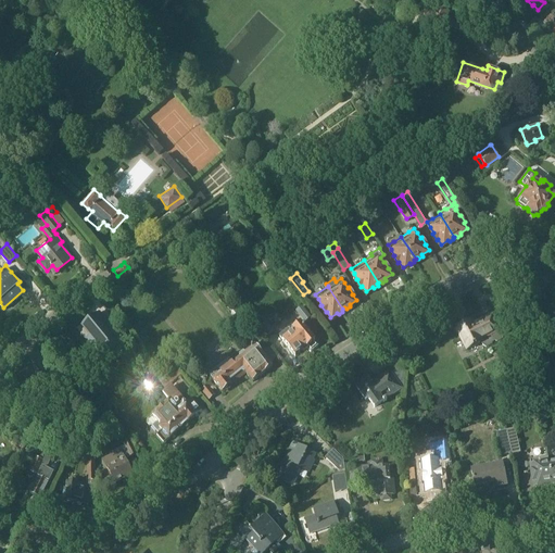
[(99,309),(79,324),(88,334),(84,337),(97,354),(116,338),(103,323),(108,319),(99,309)]
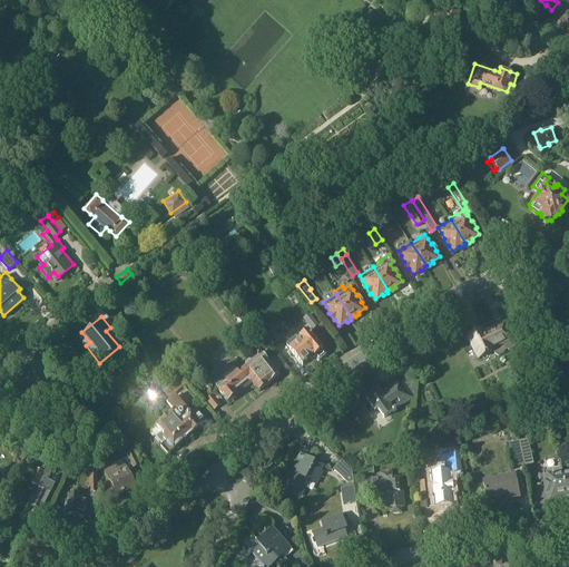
[(512,335),(504,320),(483,330),(481,326),(467,334),(472,345),(477,354),(478,355),(492,348),(494,352),(497,353),(503,350),(503,348),(506,346),(508,348),(514,344),(514,341),(512,335)]
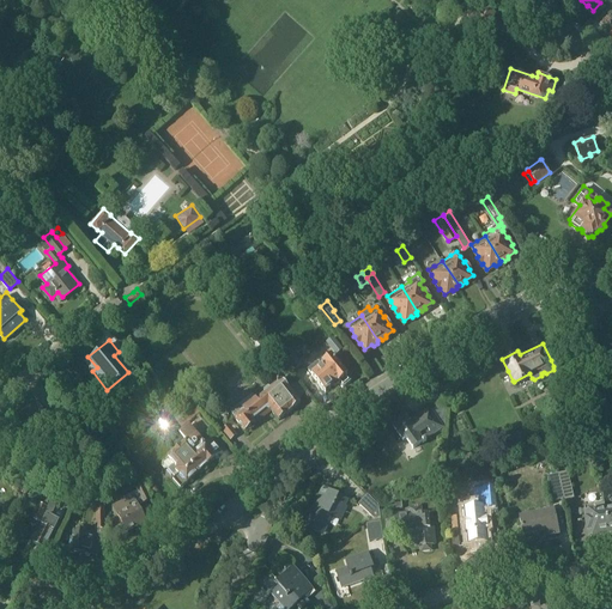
[(291,370),(301,363),(286,346),(278,353),(291,370)]
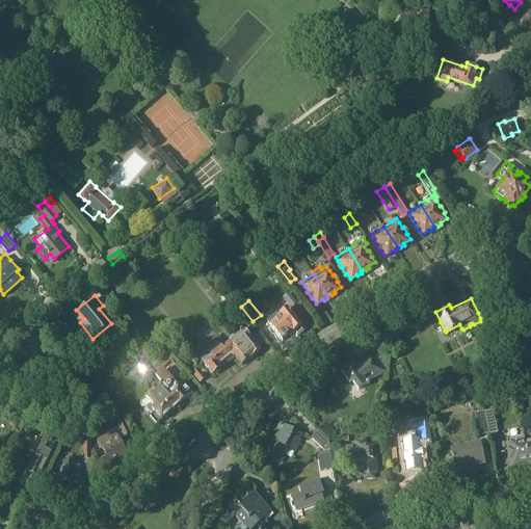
[(297,334),(304,327),(300,323),(301,323),(288,308),(280,313),(281,315),(279,316),(275,312),(267,318),(271,323),(270,323),(282,338),(293,329),(294,329),(297,334)]
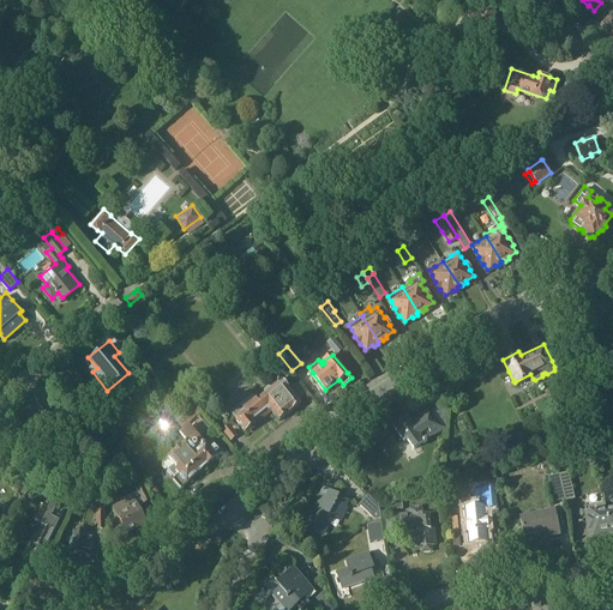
[(274,372),(266,362),(262,367),(269,376),(274,372)]
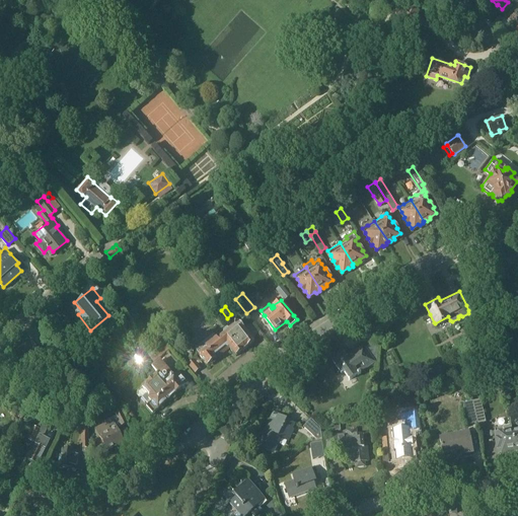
[(223,332),(210,343),(206,346),(202,341),(195,347),(199,352),(198,353),(207,364),(229,346),(235,354),(253,340),(249,334),(249,332),(247,329),(244,328),(238,319),(228,327),(226,326),(222,329),(223,332)]
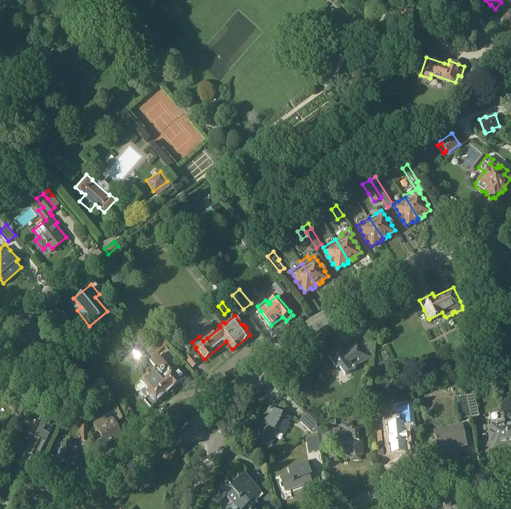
[(118,319),(110,325),(117,334),(125,327),(118,319)]
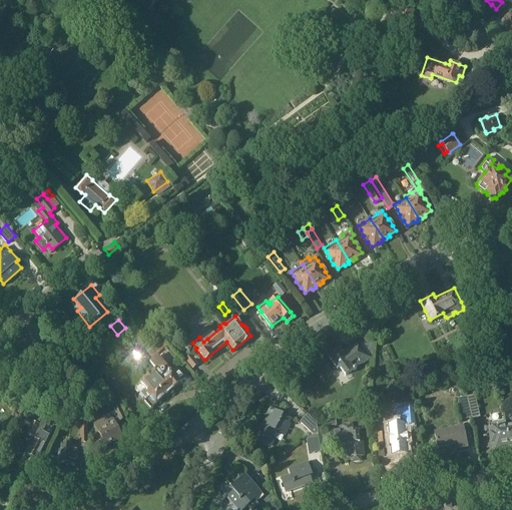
[(167,343),(159,333),(143,346),(151,356),(167,343)]
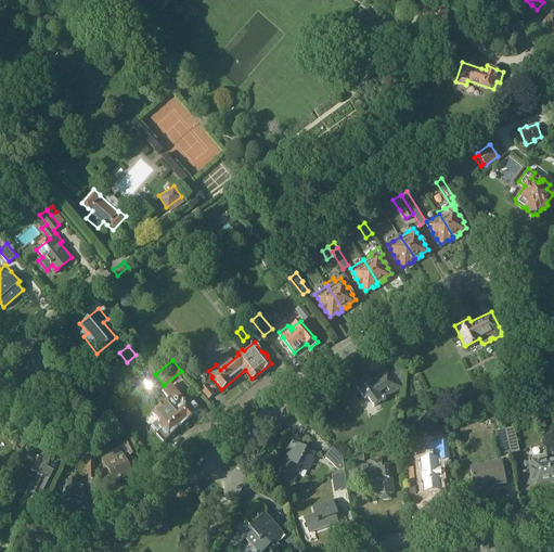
[(400,363),(389,371),(387,368),(370,380),(366,375),(355,383),(363,396),(366,395),(373,405),(382,398),(382,399),(385,397),(384,396),(399,386),(399,384),(402,382),(404,370),(400,363)]
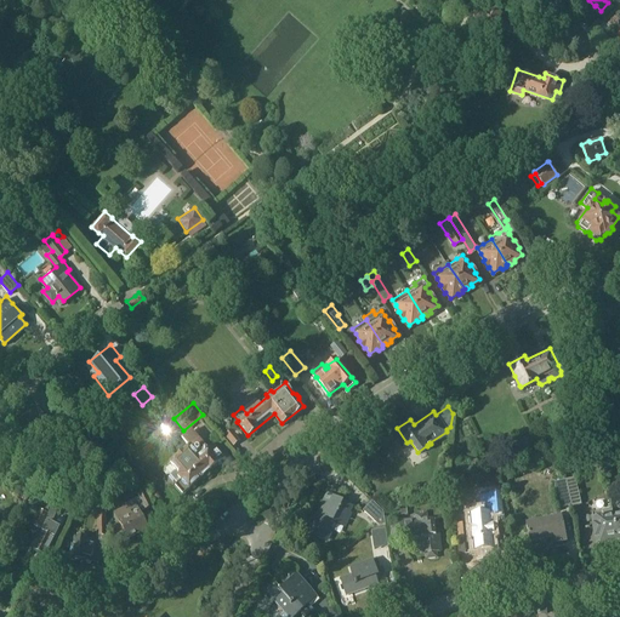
[(205,472),(225,455),(214,441),(206,447),(189,428),(188,430),(183,435),(189,443),(169,461),(164,466),(163,469),(165,472),(170,472),(176,480),(174,483),(182,491),(200,475),(203,475),(205,473),(205,472)]
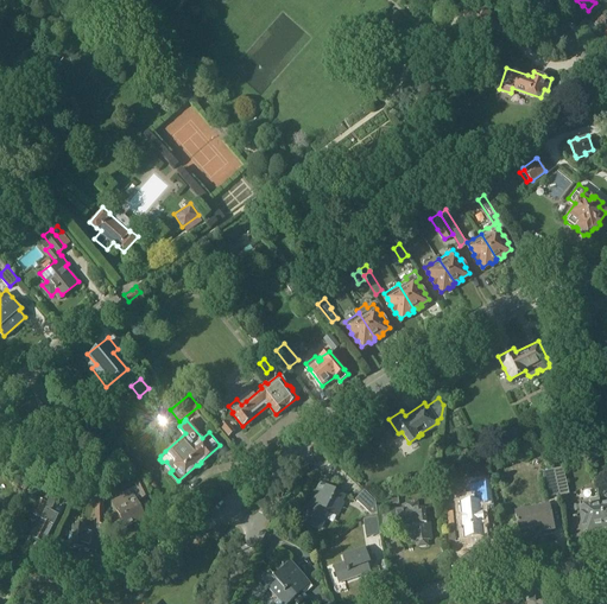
[(24,458),(17,464),(25,474),(32,469),(24,458)]
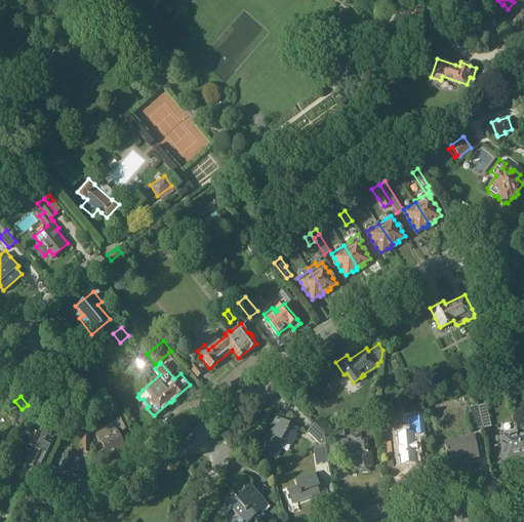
[(477,404),(482,427),(490,425),(485,402),(477,404)]
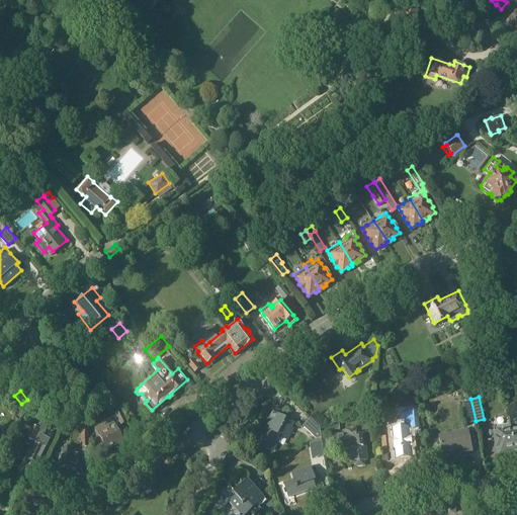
[(475,420),(470,399),(461,401),(465,422),(475,420)]
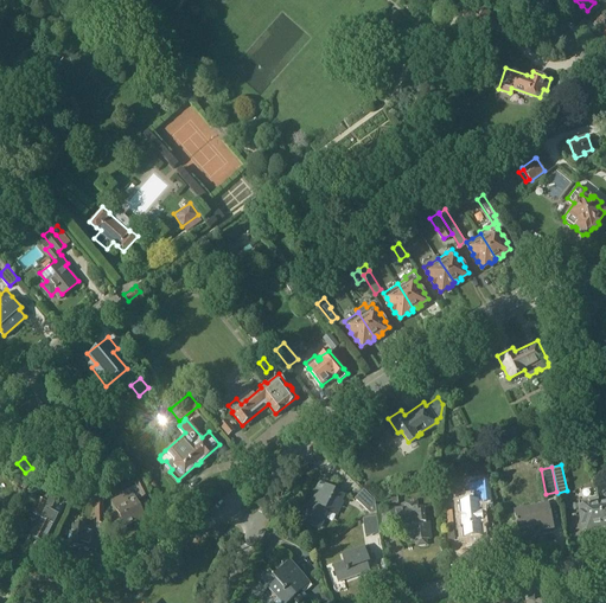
[(135,483),(132,486),(122,491),(122,492),(112,498),(125,524),(144,514),(135,498),(148,492),(141,479),(134,482),(135,483)]
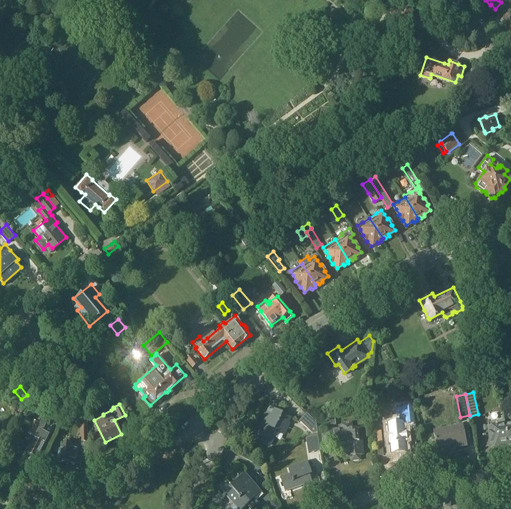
[(392,423),(382,424),(385,450),(400,449),(397,422),(411,421),(410,405),(391,407),(392,423)]
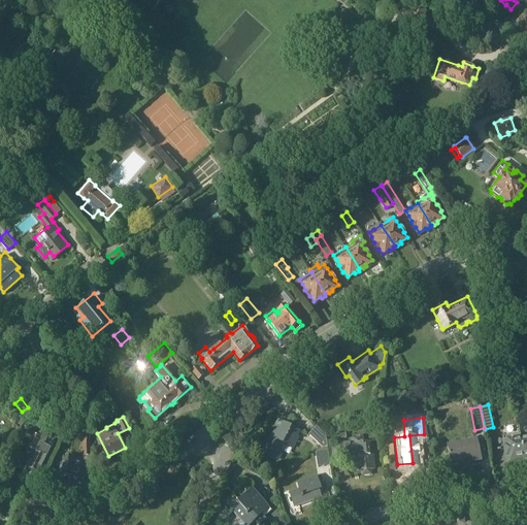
[(296,432),(298,428),(283,421),(278,428),(273,425),(266,441),(267,441),(262,451),(274,457),(282,441),(291,446),(297,433),(296,432)]
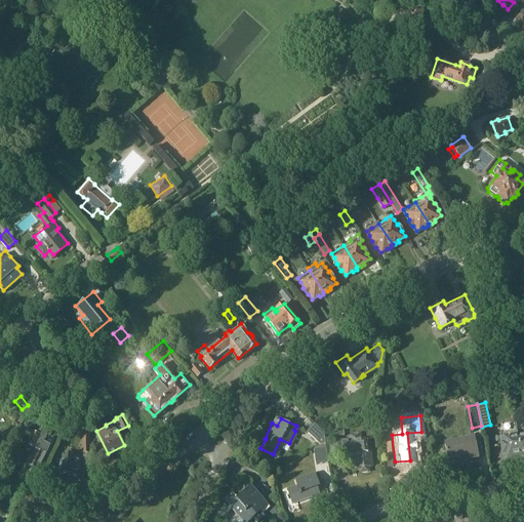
[(323,430),(314,422),(306,430),(319,442),(324,441),(323,430)]
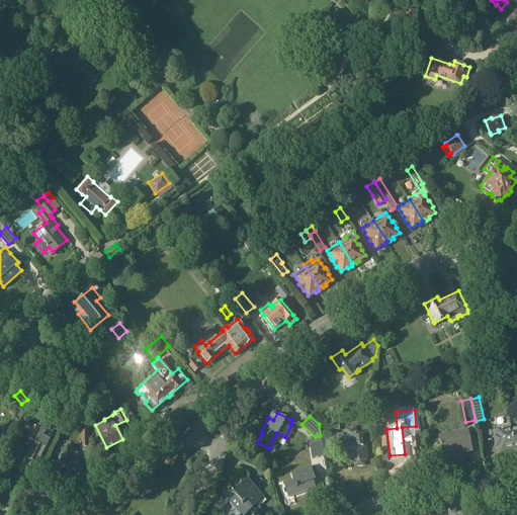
[(16,426),(21,429),(22,429),(25,424),(24,423),(20,420),(18,420),(16,425),(16,426)]
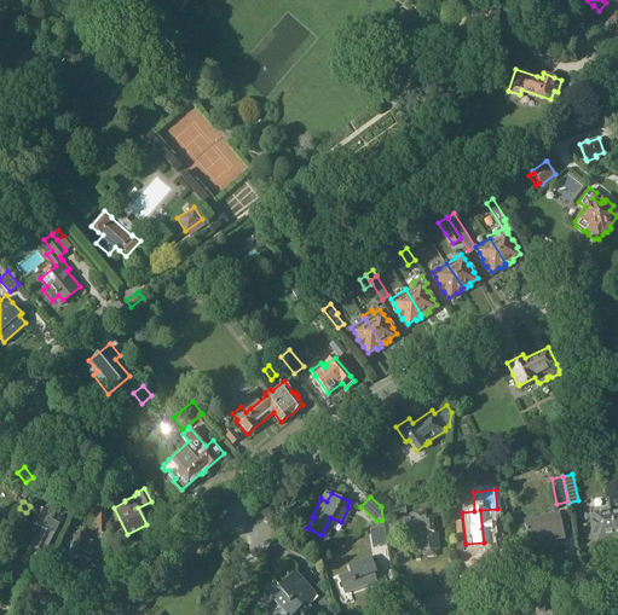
[(48,504),(46,510),(38,506),(33,521),(36,522),(42,524),(32,545),(44,551),(58,524),(50,520),(56,506),(48,504)]
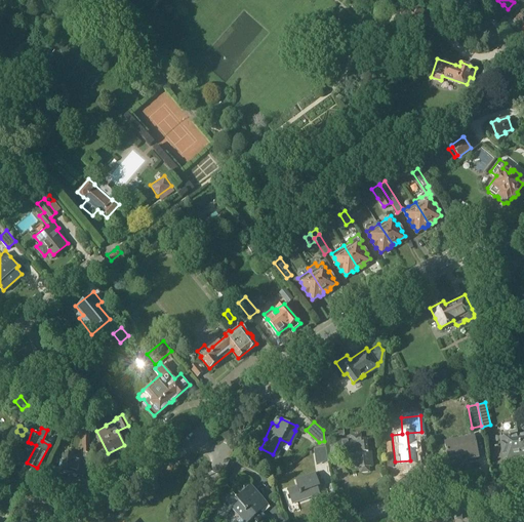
[(504,457),(513,456),(514,457),(517,456),(518,455),(520,455),(516,430),(499,432),(500,437),(504,457)]
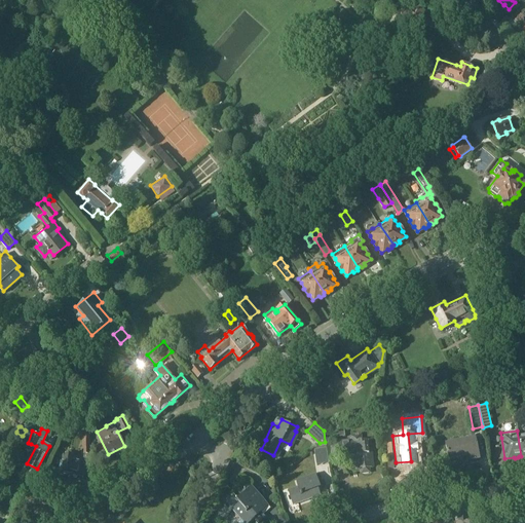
[(350,433),(350,439),(338,440),(339,454),(354,453),(355,468),(361,467),(361,471),(363,472),(368,472),(369,470),(369,467),(372,465),(369,439),(362,440),(361,432),(350,433)]
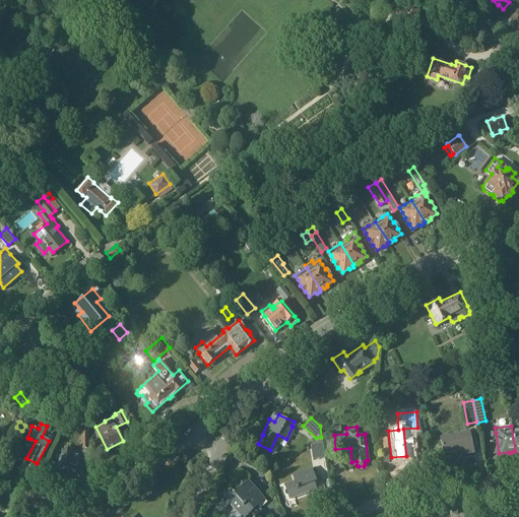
[(452,456),(473,452),(469,431),(459,433),(456,431),(452,432),(451,434),(451,435),(440,437),(443,452),(451,451),(452,456)]
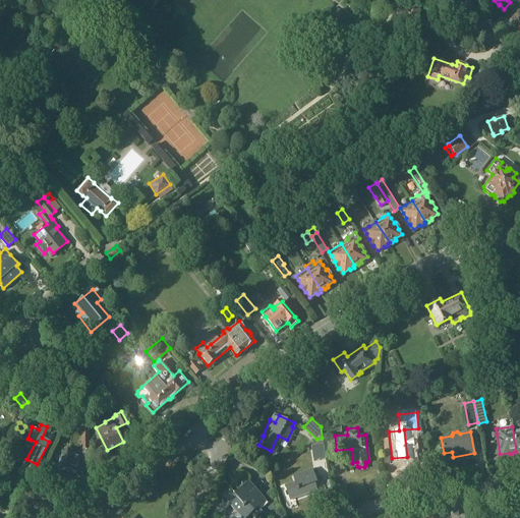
[(312,458),(325,456),(323,441),(310,443),(312,458)]
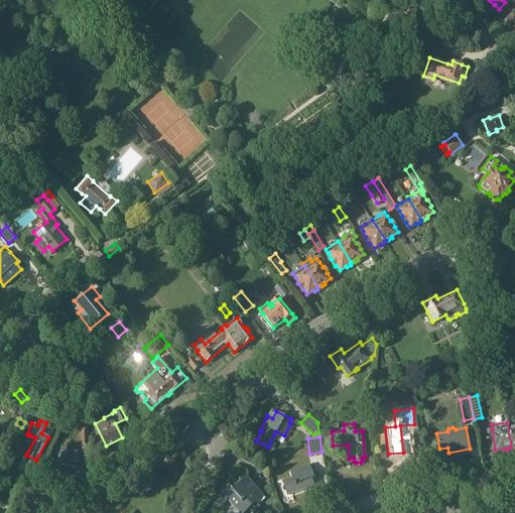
[(61,444),(58,462),(77,465),(79,456),(81,456),(89,456),(89,442),(88,442),(83,442),(82,447),(70,445),(70,442),(69,441),(65,440),(62,441),(62,444),(61,444)]
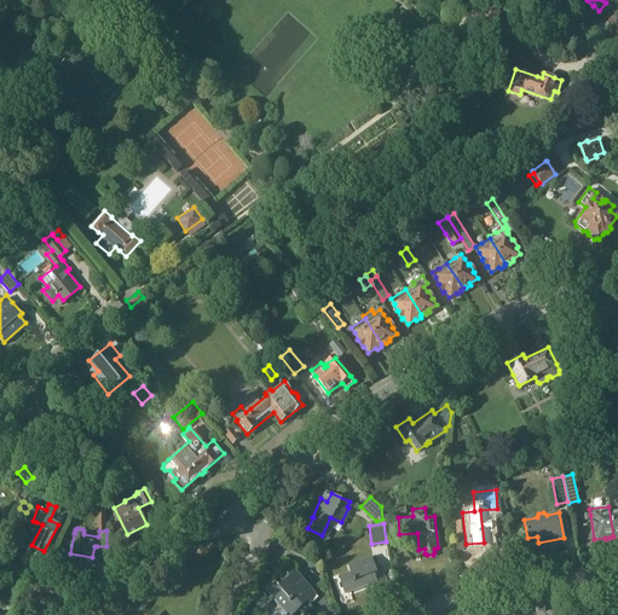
[(374,566),(370,556),(347,563),(350,570),(341,574),(342,578),(345,587),(346,586),(347,591),(376,580),(373,569),(373,568),(374,568),(374,567),(374,566)]
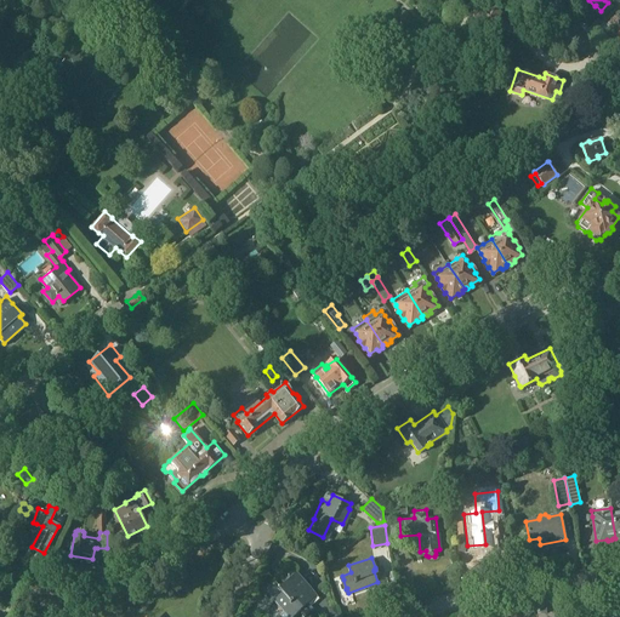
[(286,584),(283,588),(278,583),(284,590),(273,599),(283,610),(279,612),(283,616),(291,616),(299,610),(303,615),(312,607),(307,600),(314,593),(296,572),(284,582),(286,584)]
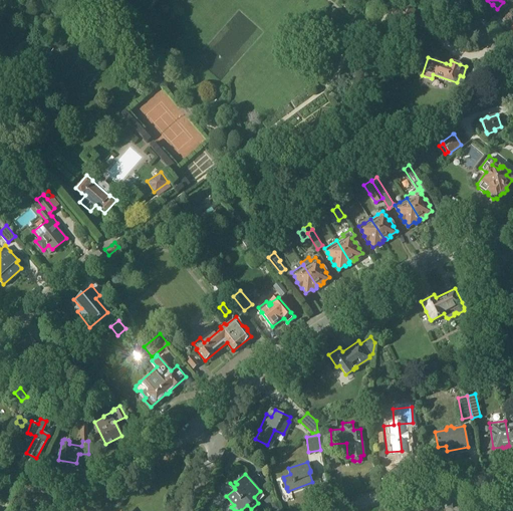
[(279,507),(276,500),(270,502),(273,509),(279,507)]
